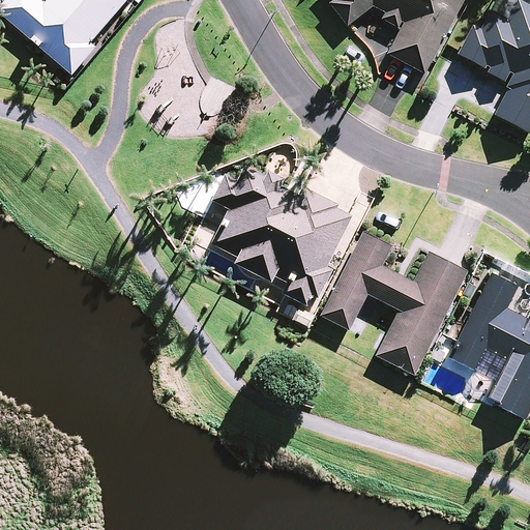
[(126,0),(48,0),(45,4),(39,0),(6,0),(0,7),(0,13),(71,76),(94,49),(89,45),(126,0)]
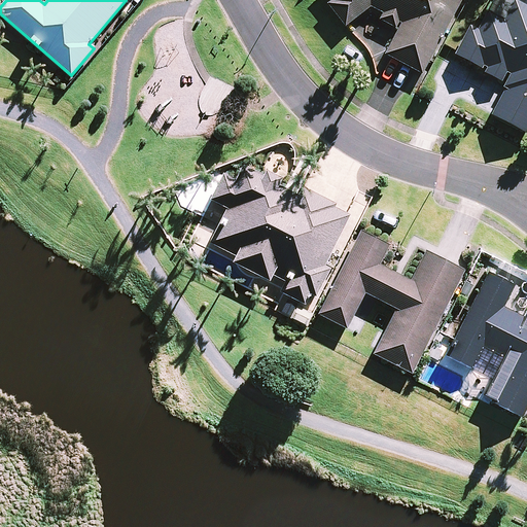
[(329,0),(330,1),(326,3),(345,27),(370,7),(383,14),(380,20),(397,30),(384,54),(421,74),(461,0),(329,0)]
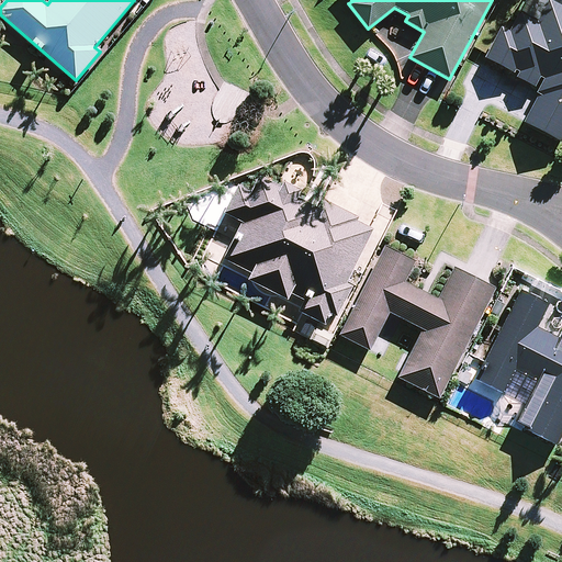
[(561,3),(554,0),(547,0),(537,22),(519,13),(510,31),(503,27),(486,60),(542,88),(525,123),(560,141),(561,136),(561,3)]
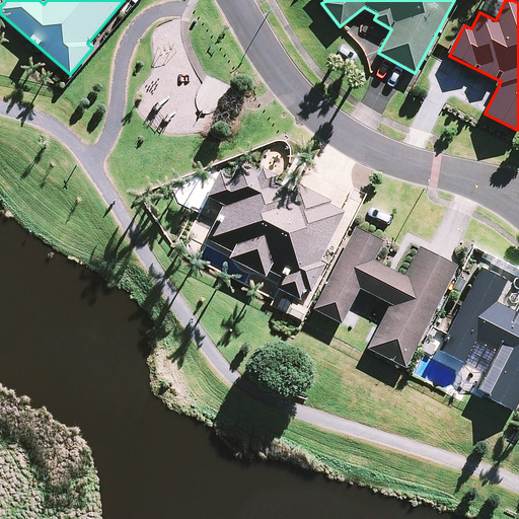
[(303,301),(307,291),(311,292),(324,263),(320,261),(342,211),(327,205),(329,200),(310,192),(294,186),(291,192),(273,183),(276,177),(278,171),(261,164),(257,172),(235,163),(228,178),(220,174),(210,199),(225,205),(210,242),(231,251),(228,260),(267,277),(269,272),(281,277),(276,287),(276,289),(303,301)]
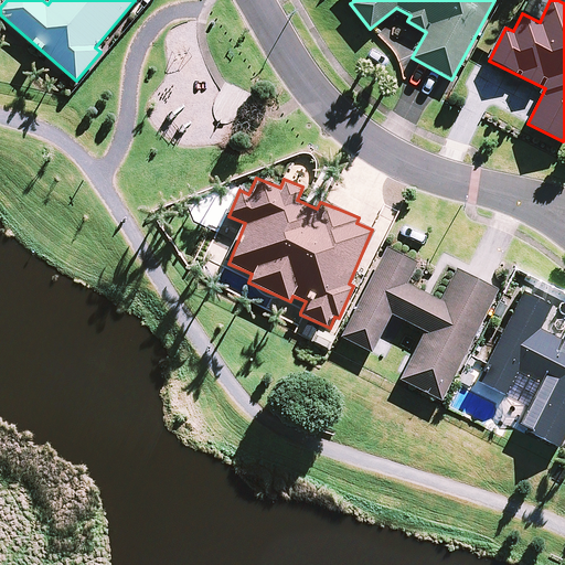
[(416,264),(386,248),(341,337),(371,352),(390,313),(424,331),(400,380),(440,401),(497,290),(456,269),(439,301),(405,285),(416,264)]
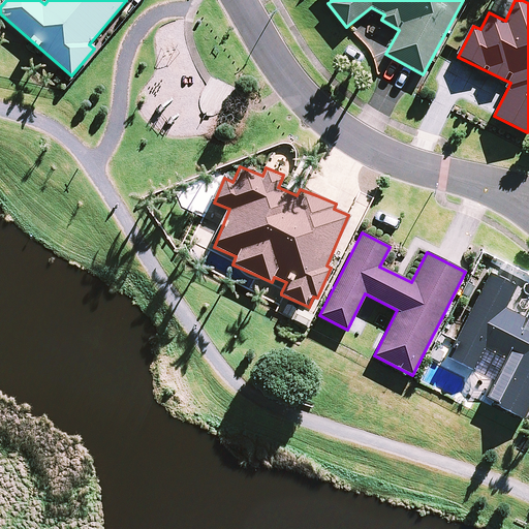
[(504,308),(508,301),(516,286),(489,273),(459,334),(446,358),(472,370),(484,347),(505,358),(485,399),(523,417),(528,404),(528,313),(527,319),(504,308)]
